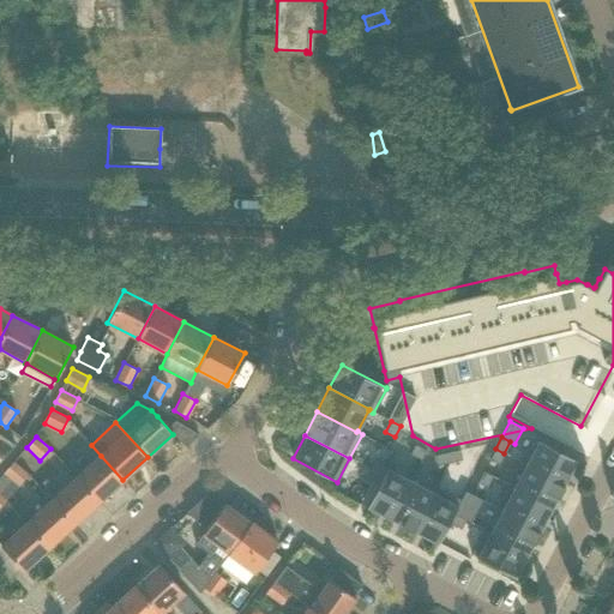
[(525,463),(524,463),(564,485),(577,461),(537,440),(525,463)]
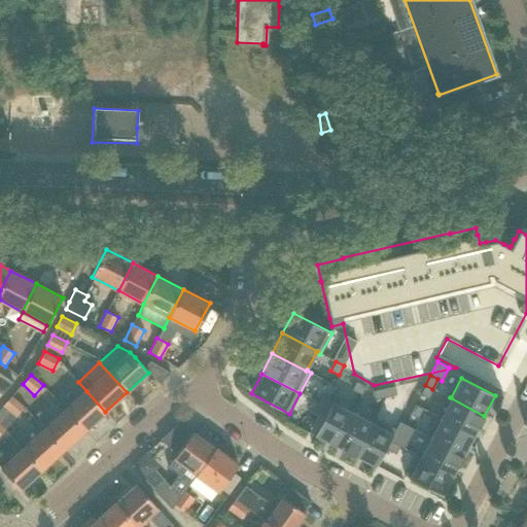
[(356,382),(352,390),(361,394),(365,387),(356,382)]
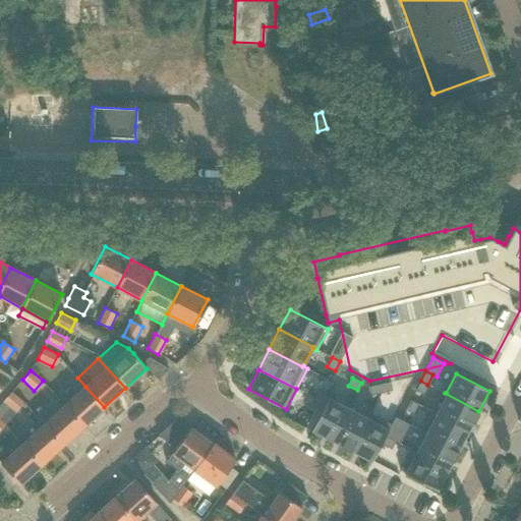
[(420,381),(415,390),(422,394),(427,385),(420,381)]
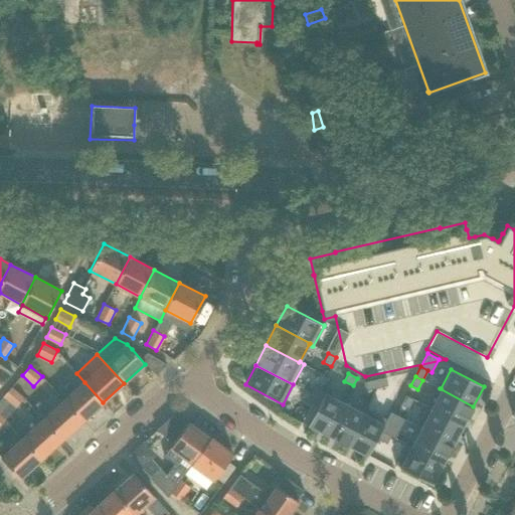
[(385,377),(375,379),(377,388),(387,385),(385,377)]
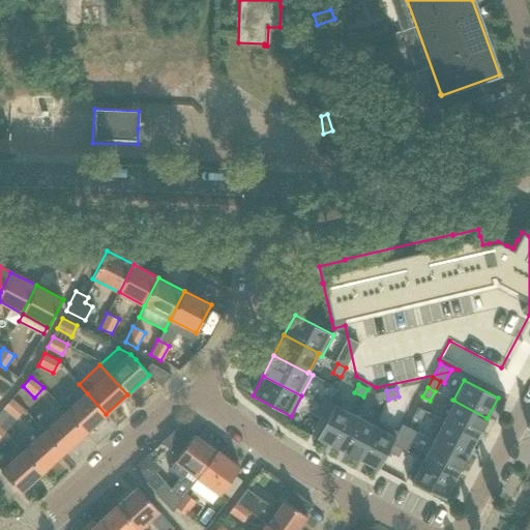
[(386,390),(375,393),(378,403),(388,400),(386,390)]
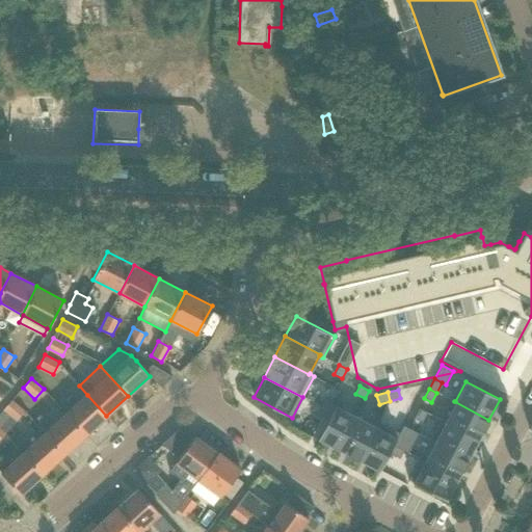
[(106,416),(87,395),(65,415),(85,435),(106,416)]
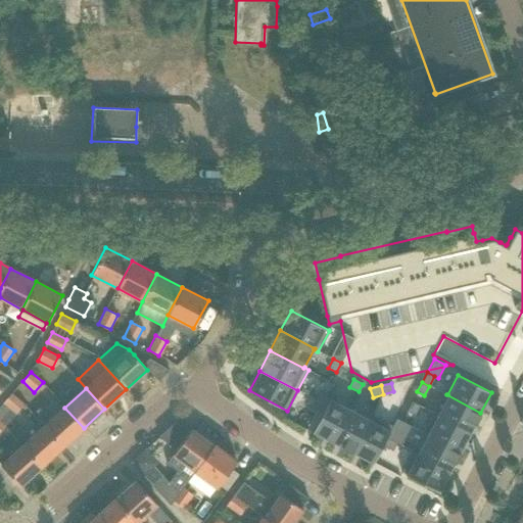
[(319,392),(315,399),(326,405),(329,398),(330,397),(319,392)]
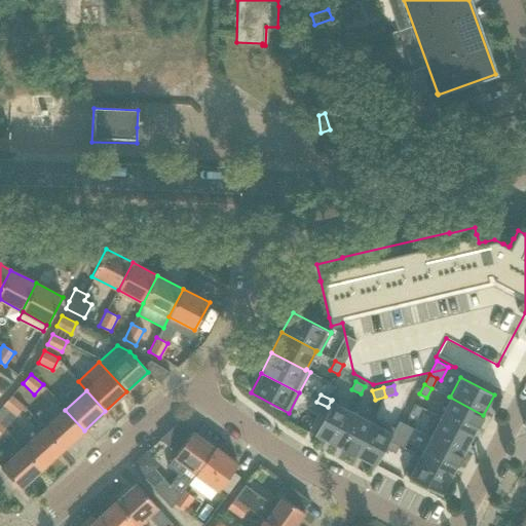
[(443,400),(435,415),(473,435),(483,415),(449,397),(450,397),(445,395),(443,400)]
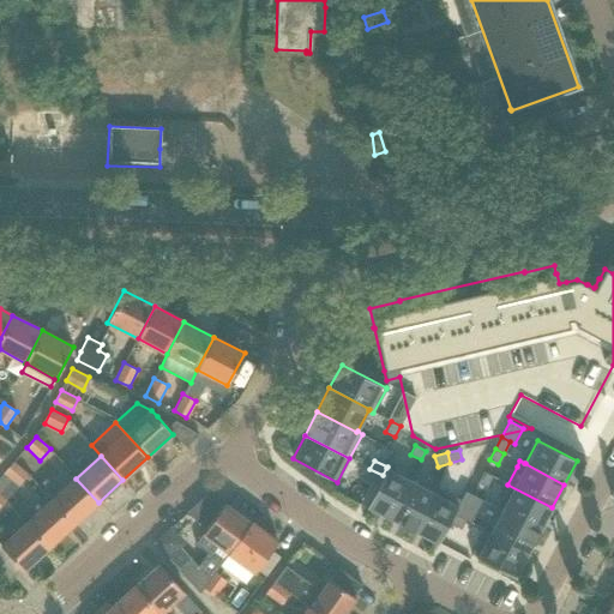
[(28,474),(14,462),(4,473),(18,486),(28,474)]
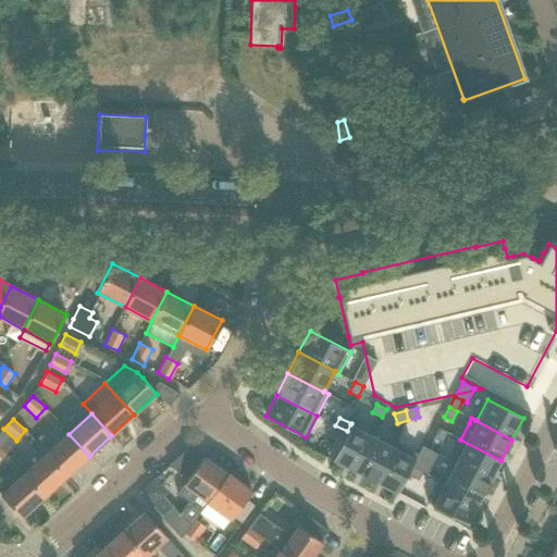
[(343,438),(332,460),(354,471),(372,435),(350,424),(347,431),(344,437),(343,438)]
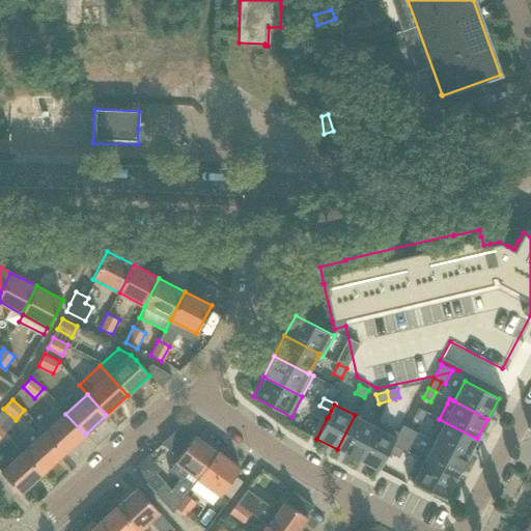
[(319,406),(316,412),(327,418),(328,417),(331,411),(319,406)]
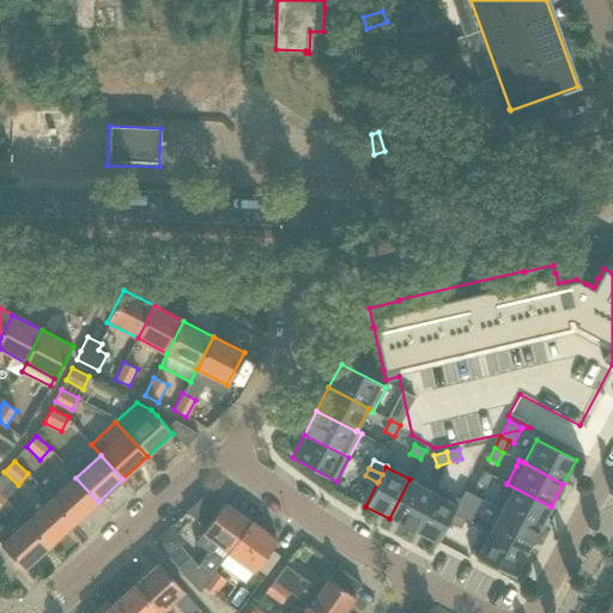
[(483,471),(477,483),(486,487),(491,475),(483,471)]
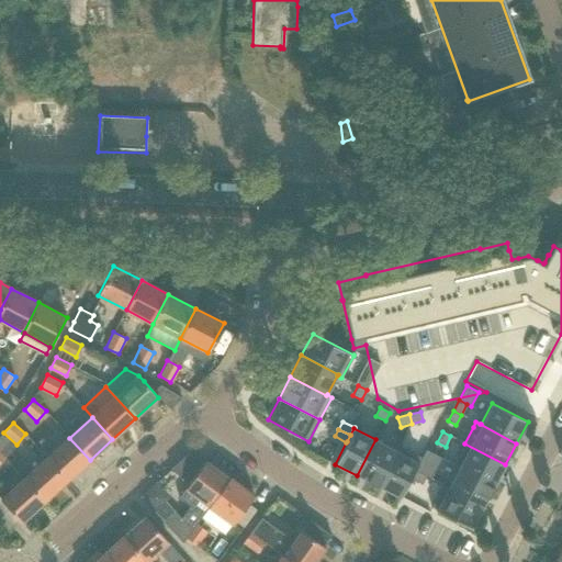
[(90,460),(69,438),(47,458),(67,481),(90,460)]
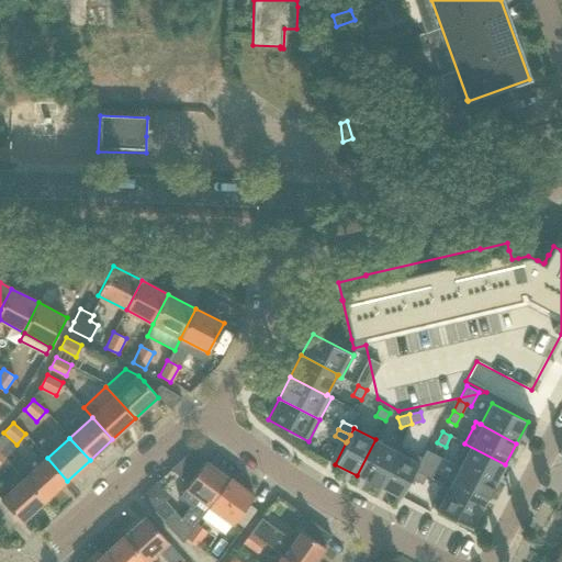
[(375,439),(357,475),(378,486),(396,450),(394,449),(375,439)]
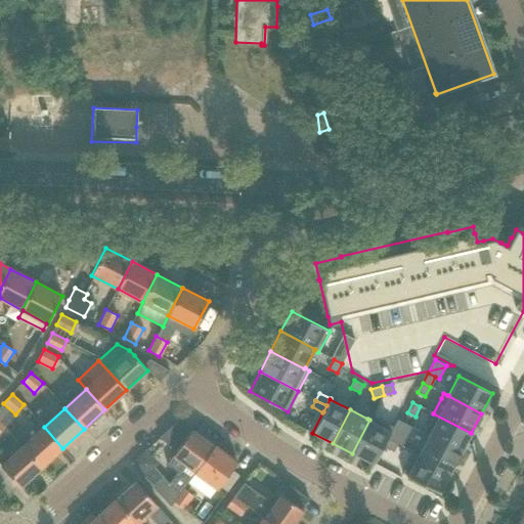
[(423,433),(422,433),(427,436),(427,435),(461,452),(471,433),(433,413),(423,433)]
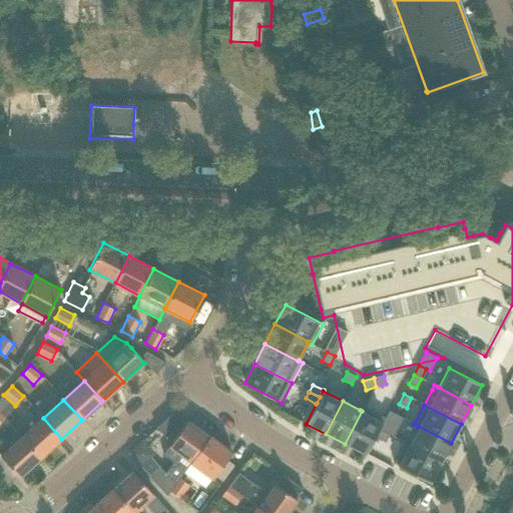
[(362,411),(345,444),(365,454),(371,442),(375,436),(378,429),(383,420),(385,417),(381,415),(364,406),(362,411)]
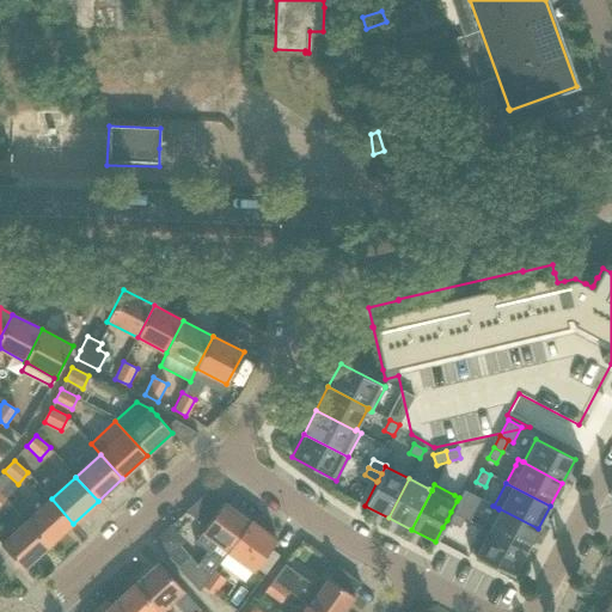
[(457,501),(451,512),(464,519),(469,521),(475,509),(481,499),(463,489),(459,497),(457,501)]
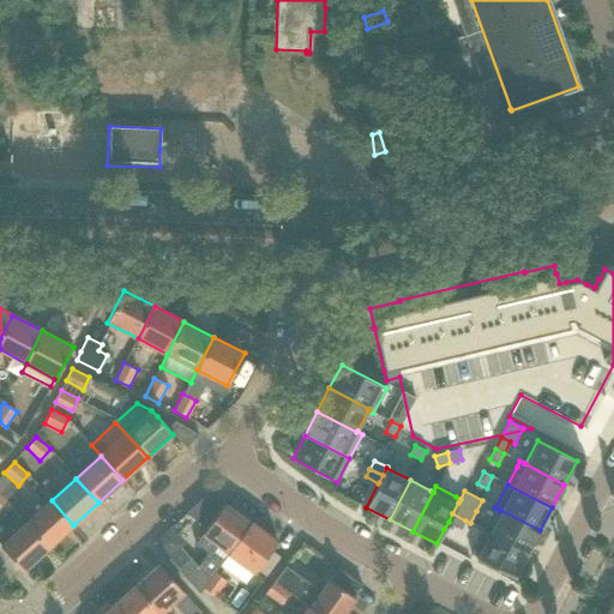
[(73,525),(52,500),(26,523),(48,547),(73,525)]
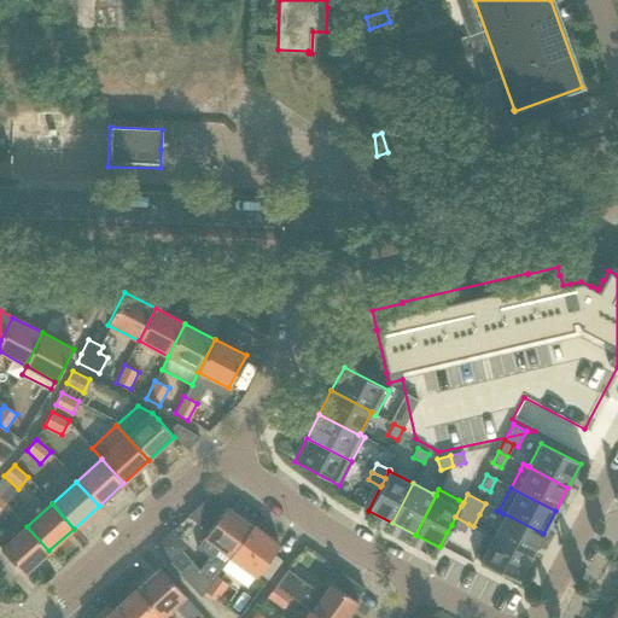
[(231,557),(252,526),(226,507),(197,547),(223,566),(231,557)]
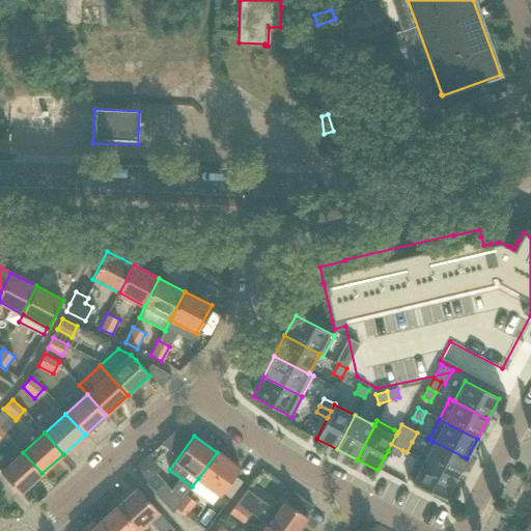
[(423,459),(422,460),(456,478),(467,458),(432,441),(432,442),(423,459)]
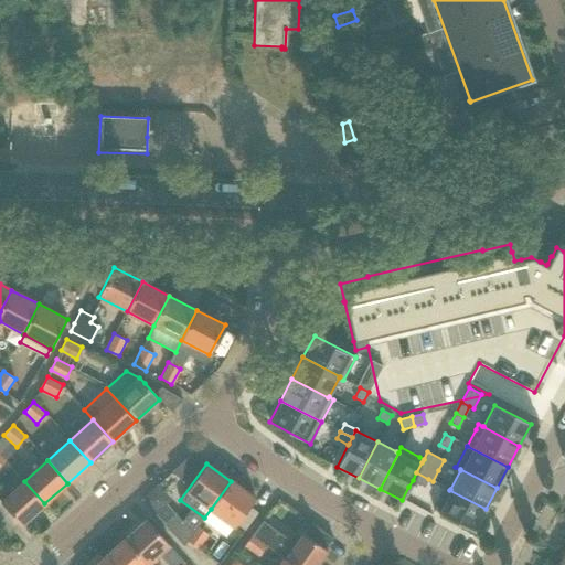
[(416,472),(413,480),(424,487),(428,479),(416,472)]
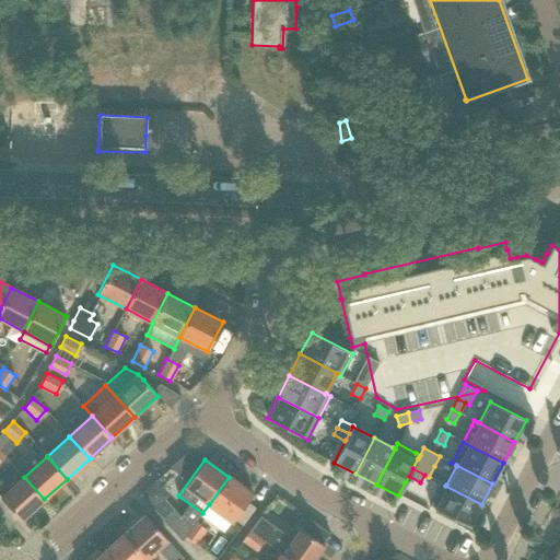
[(44,499),(24,477),(1,499),(21,521),(44,499)]
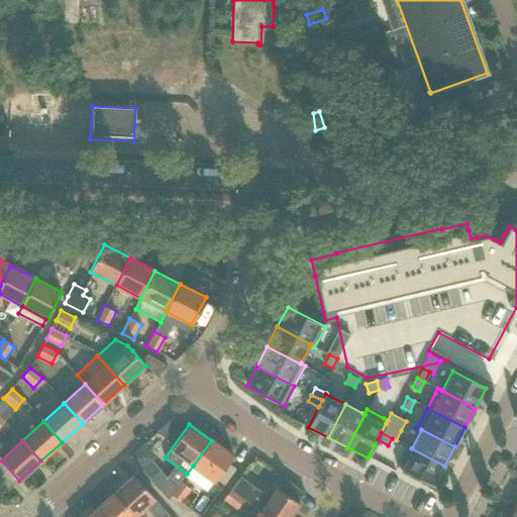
[(233,455),(211,440),(193,466),(195,467),(189,475),(198,482),(203,474),(214,482),(233,455)]
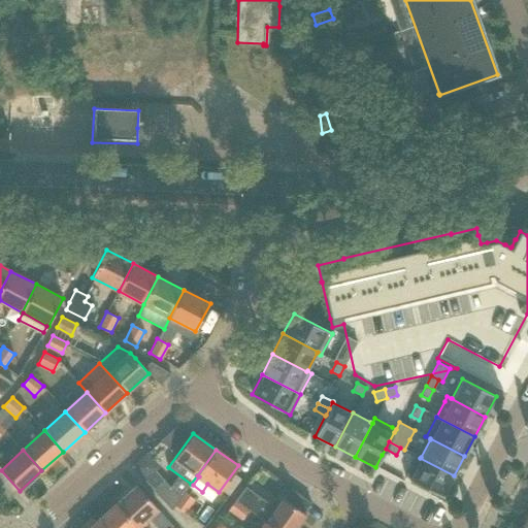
[(416,456),(405,476),(443,496),(454,475),(420,458),(421,457),(416,455),(416,456)]
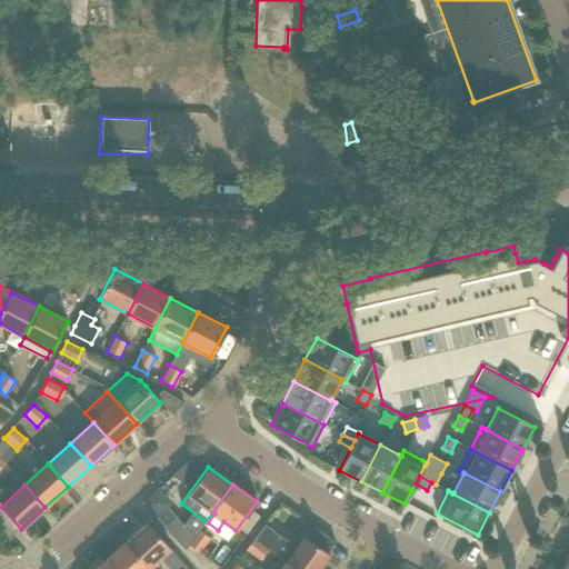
[(166,527),(185,549),(195,536),(177,517),(166,527)]
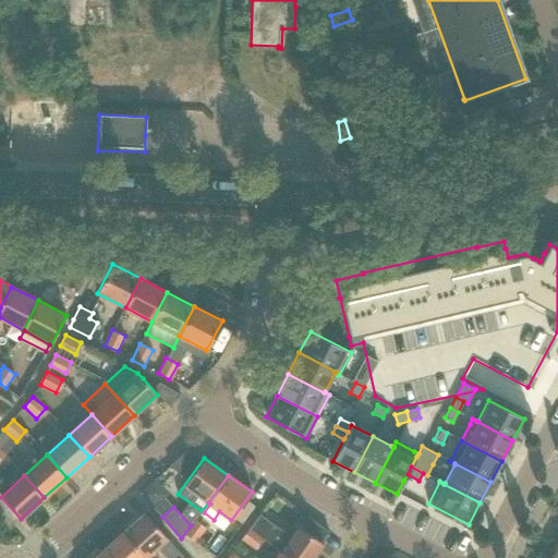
[(184,557),(167,538),(144,512),(122,532),(145,557),(157,547),(167,557),(184,557)]
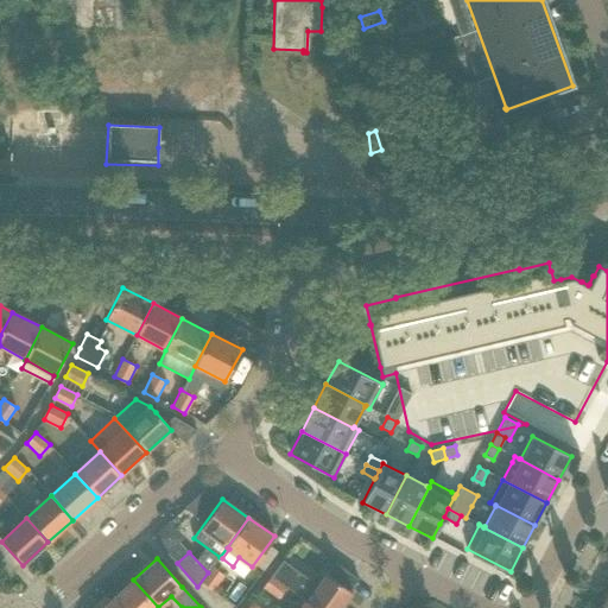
[(349,590),(358,578),(335,562),(317,584),(283,559),(271,576),(286,587),(305,601),(315,607),(340,607),(352,593),(349,590)]
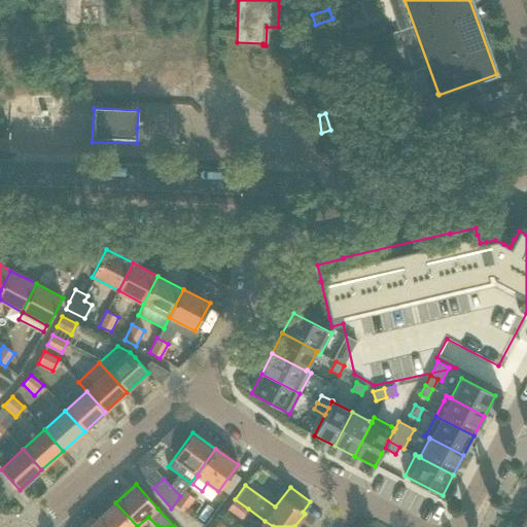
[(175,504),(185,512),(195,499),(185,491),(175,504)]
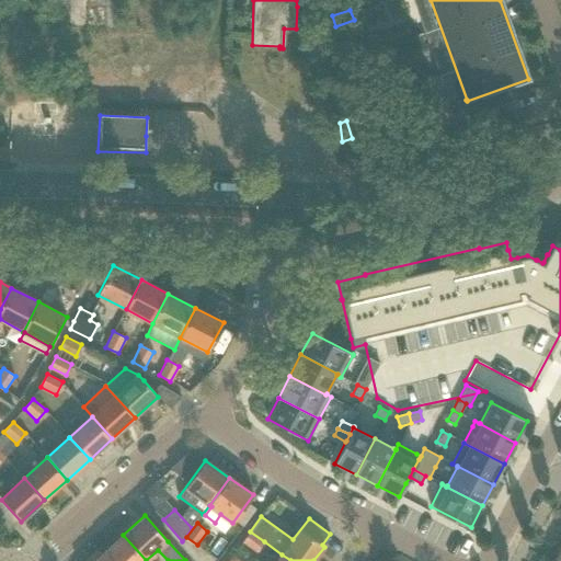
[(256,552),(264,541),(250,531),(242,542),(256,552)]
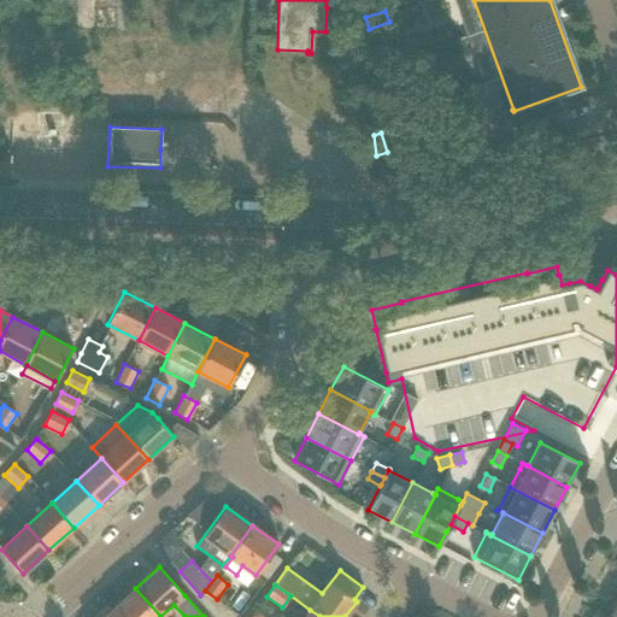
[(160,616),(135,588),(112,610),(118,616),(160,616)]
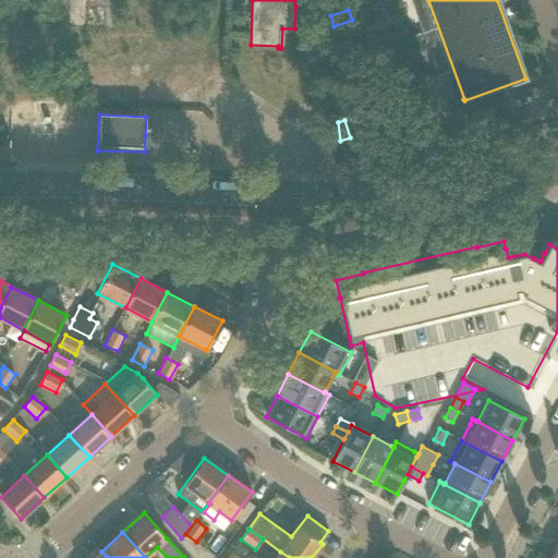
[(84,557),(107,557),(101,552),(97,547),(84,557)]
